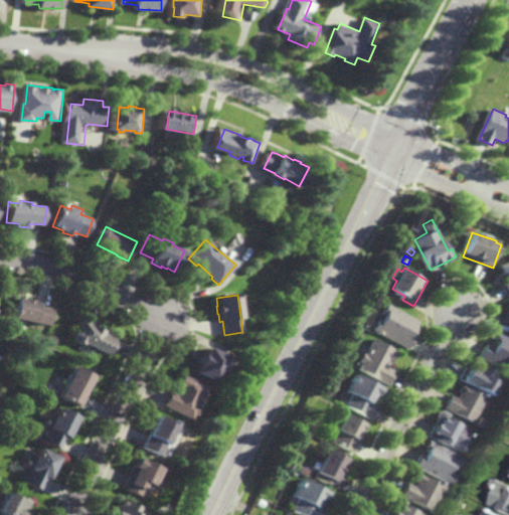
[(24,300),(24,299),(33,301),(33,302),(40,303),(40,306),(52,309),(49,326),(14,319),(17,299),(24,300)]
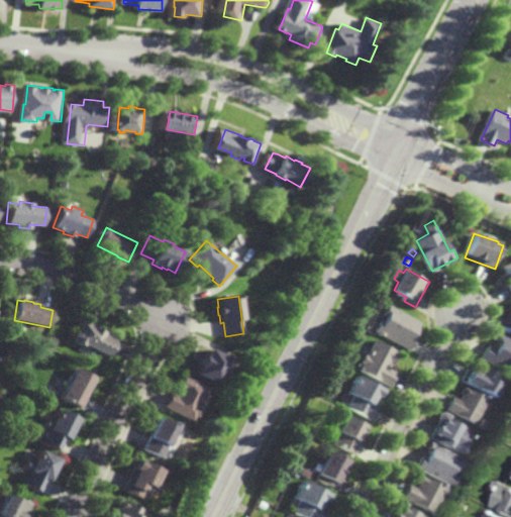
[(418,330),(420,331),(418,336),(419,336),(412,350),(375,331),(380,321),(383,322),(387,316),(384,315),(389,305),(423,321),(418,330)]
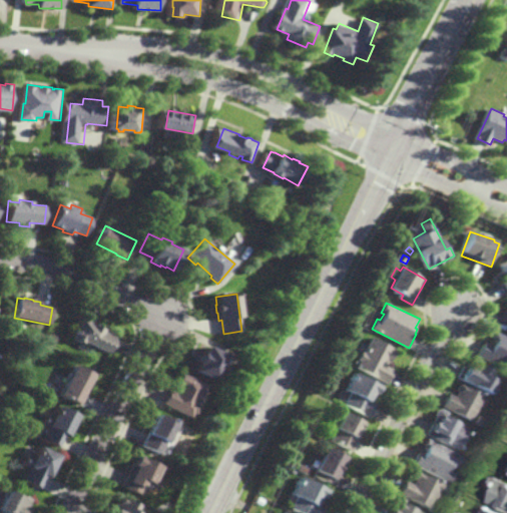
[(91,324),(102,330),(103,328),(117,335),(108,354),(84,342),(83,344),(73,339),(82,320),(91,324)]
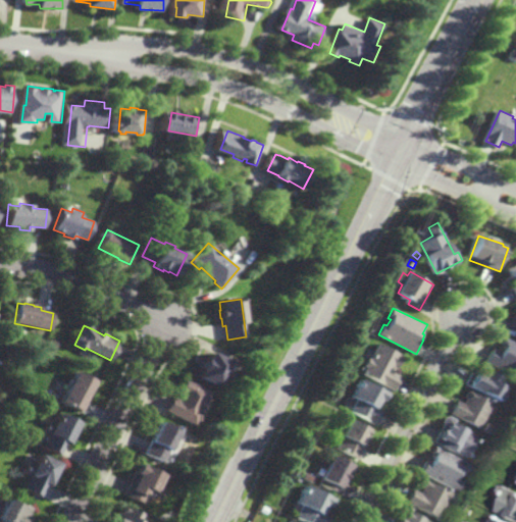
[(515,373),(492,362),(498,349),(505,352),(509,345),(507,344),(509,338),(515,342),(515,373)]
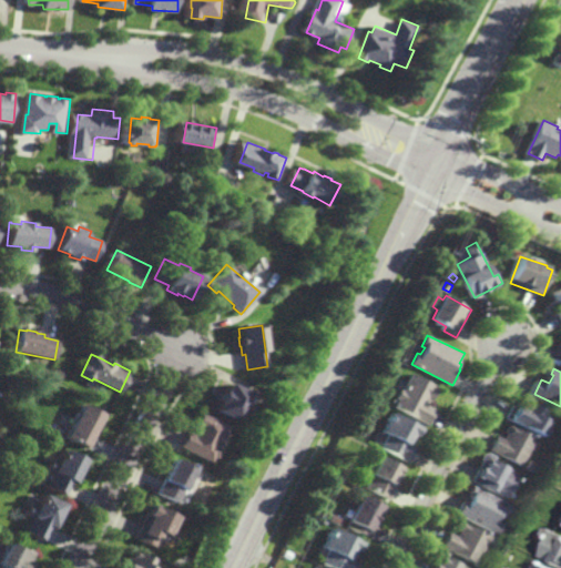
[(432,401),(430,399),(428,406),(438,411),(430,425),(419,419),(396,407),(399,399),(396,398),(400,389),(404,392),(412,374),(440,387),(432,401)]
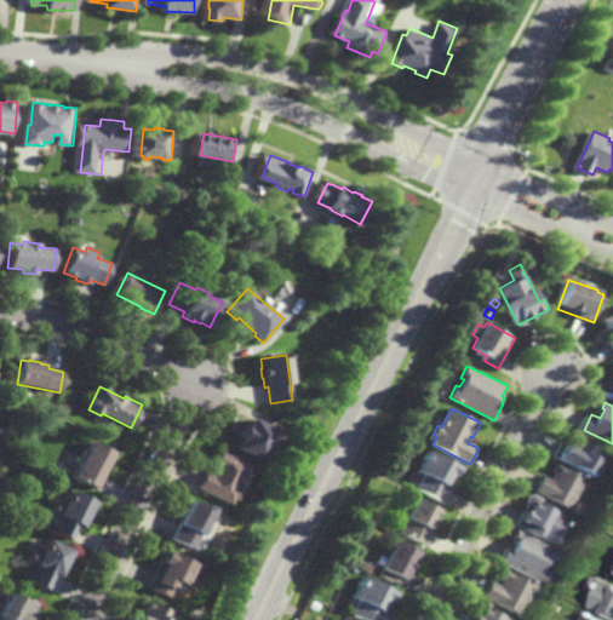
[(271,430),(257,459),(235,449),(239,441),(238,440),(244,428),(246,428),(250,419),(271,430)]
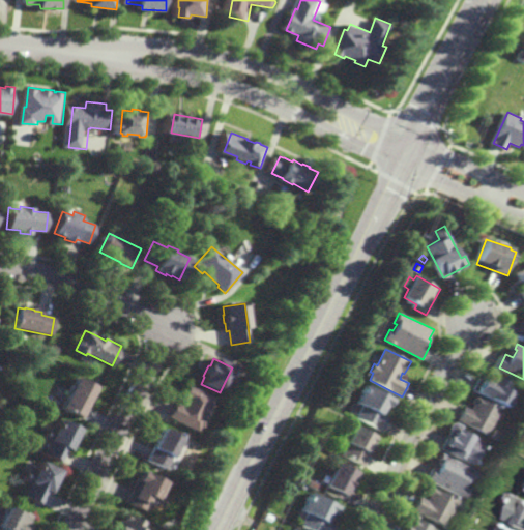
[(516,385),(511,395),(516,399),(512,408),(477,391),(484,378),(492,382),(497,371),(503,374),(501,378),(516,385)]
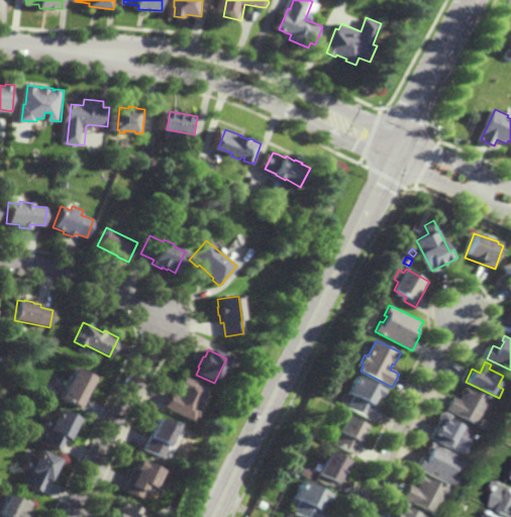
[(83,411),(61,400),(77,369),(98,380),(83,411)]
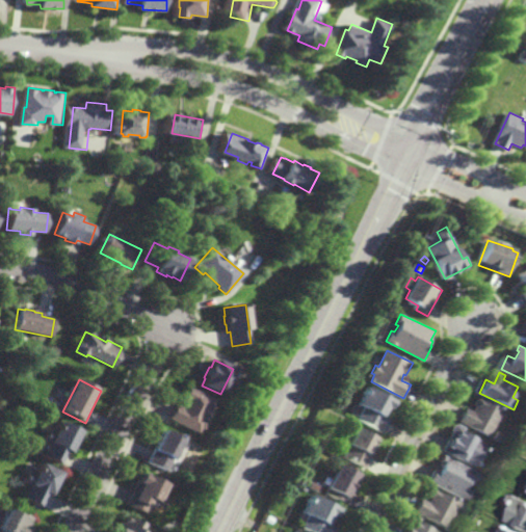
[(386,432),(359,420),(364,408),(358,405),(366,387),(395,400),(387,418),(392,420),(386,432)]
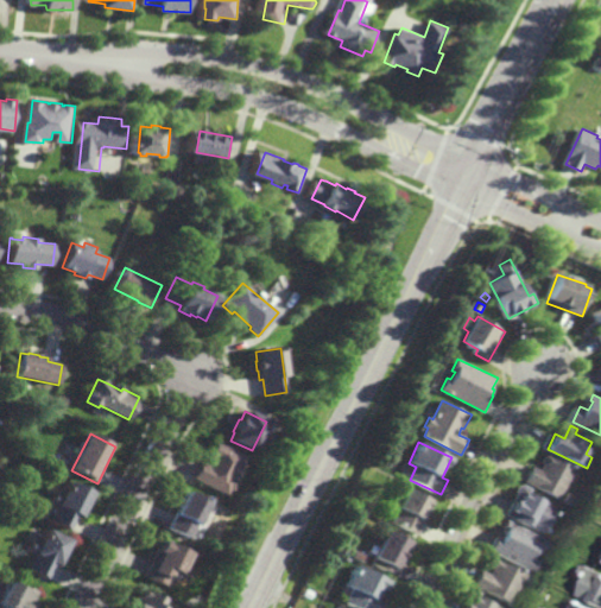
[(240,472),(235,469),(231,480),(235,482),(232,492),(229,491),(227,495),(191,479),(200,462),(207,466),(210,458),(208,458),(215,443),(246,458),(240,472)]
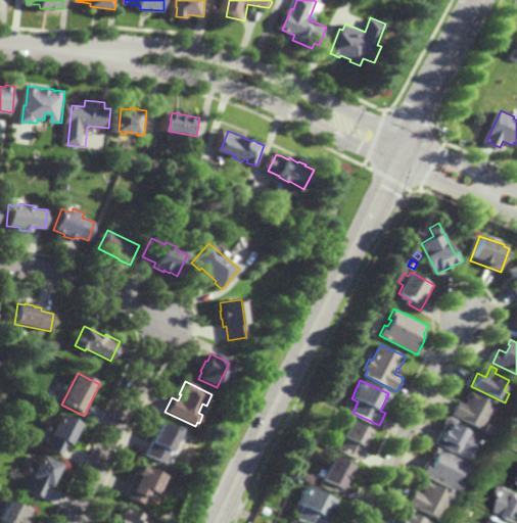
[(486,430),(456,415),(462,401),(469,405),(472,398),(470,397),(473,391),(499,405),(486,430)]
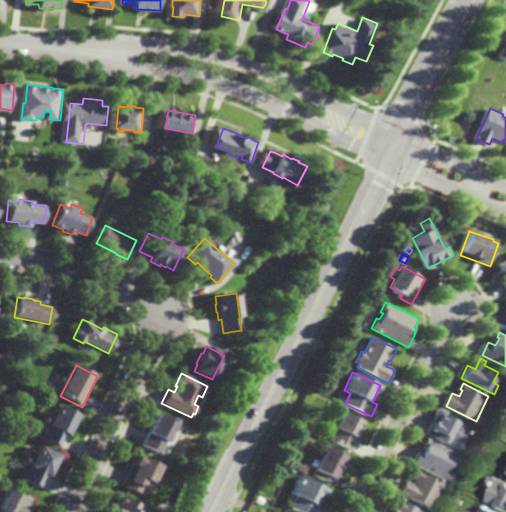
[(67,437),(65,436),(60,448),(50,445),(43,439),(49,428),(43,425),(48,416),(53,418),(59,406),(77,416),(67,437)]
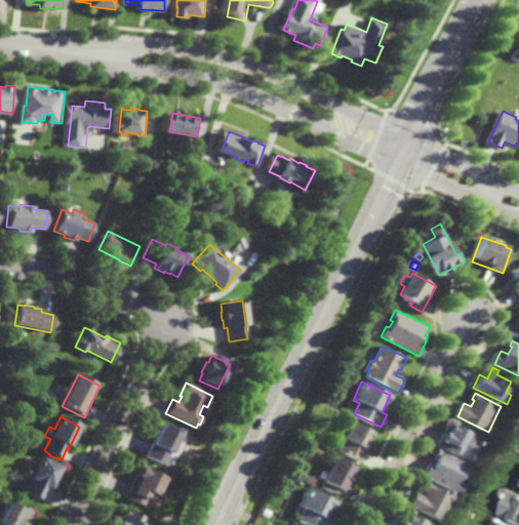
[(472,461),(442,445),(451,427),(450,426),(454,418),(463,422),(462,426),(484,438),(472,461)]
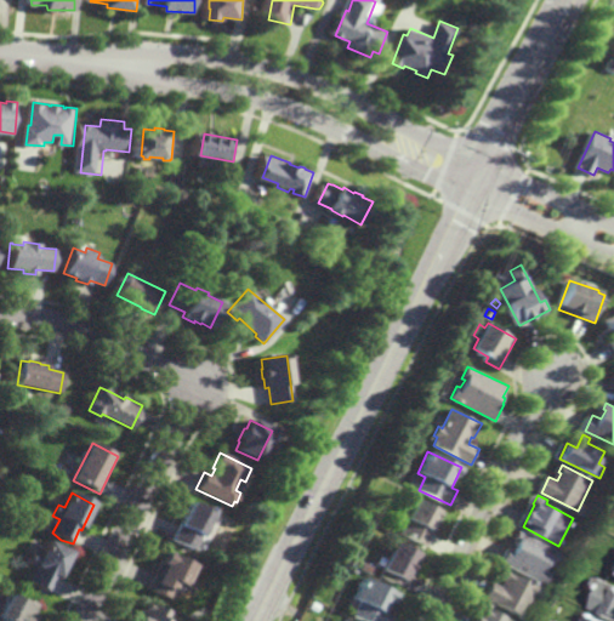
[(427,547),(402,535),(409,522),(407,520),(418,499),(445,513),(427,547)]
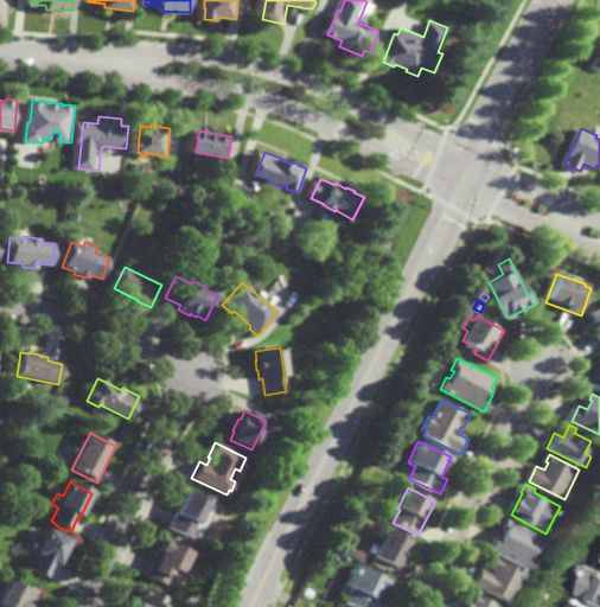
[(190,538),(168,529),(186,492),(206,502),(190,538)]
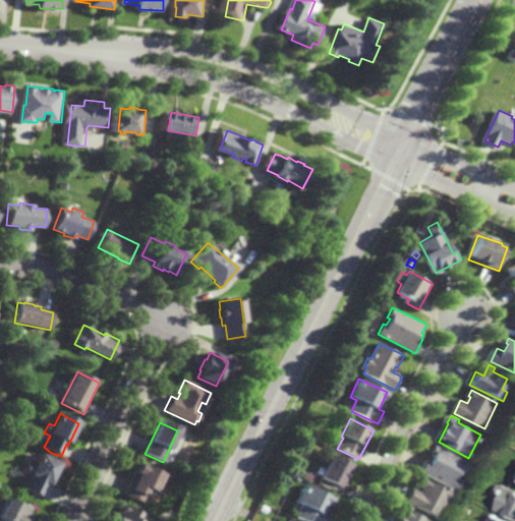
[(496,432),(490,429),(494,422),(500,424),(496,432)]
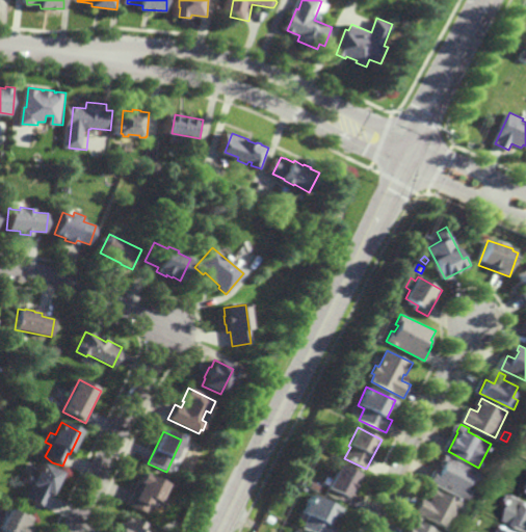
[(484,474),(479,484),(472,480),(464,498),(432,482),(439,469),(443,471),(446,464),(444,463),(448,456),(484,474)]
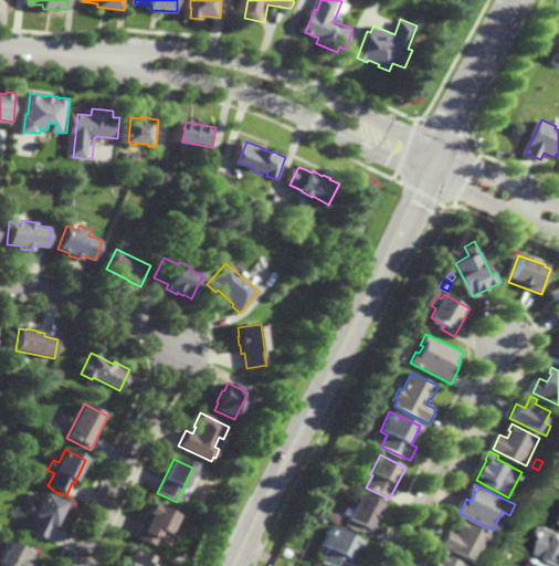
[(370,537),(348,526),(349,522),(347,521),(361,494),(386,506),(370,537)]
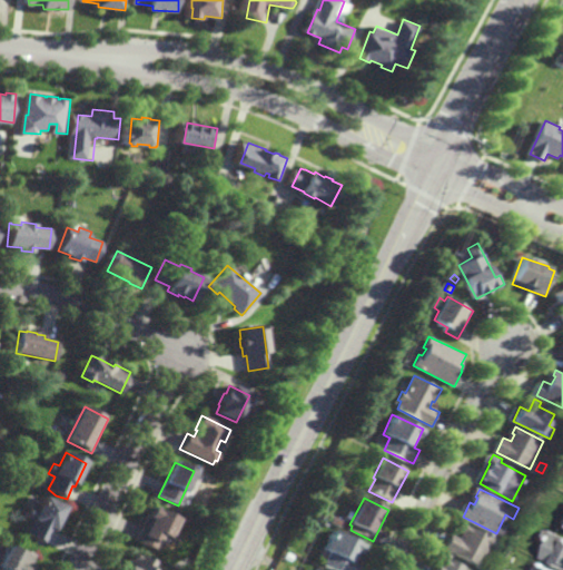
[(53,533),(50,531),(43,544),(25,536),(30,522),(30,521),(26,519),(30,509),(37,512),(42,499),(63,509),(53,533)]
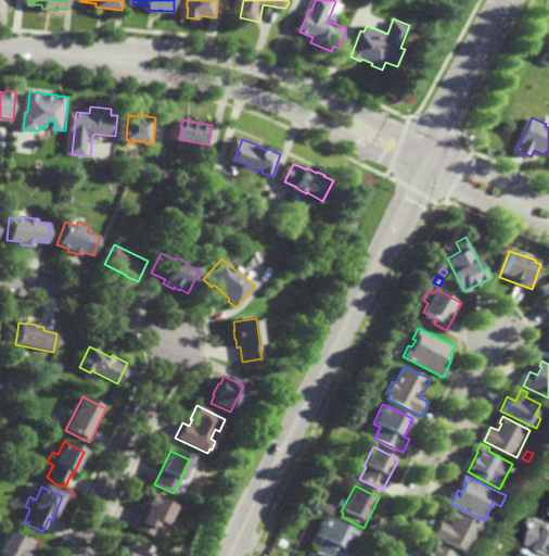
[(169,533),(155,526),(153,530),(156,532),(153,539),(133,528),(150,495),(174,508),(167,520),(175,523),(169,533)]
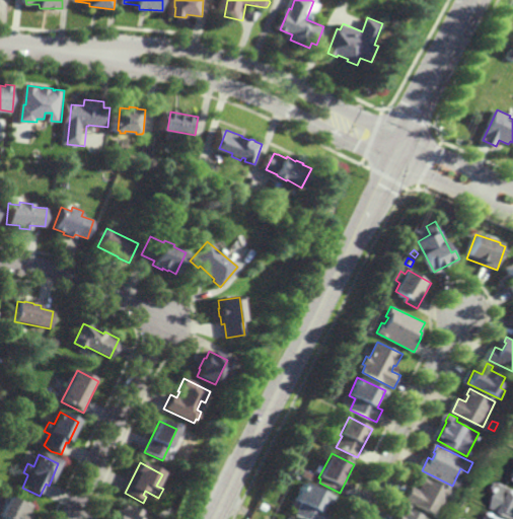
[(447,500),(440,516),(407,501),(414,488),(422,492),(425,486),(423,485),(426,477),(457,493),(452,503),(447,500)]
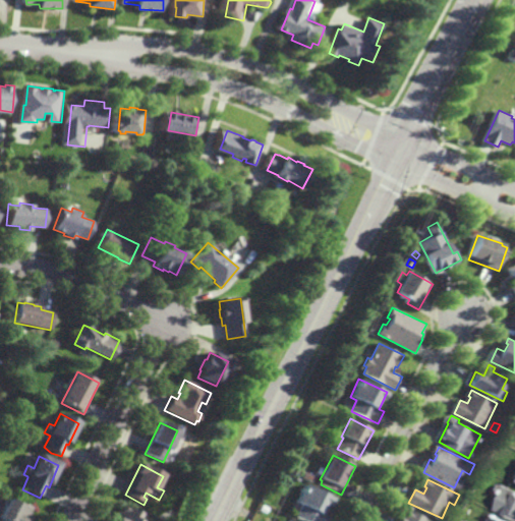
[(325,515),(329,518),(327,520),(304,520),(299,518),(305,506),(299,503),(308,485),(333,499),(325,515)]
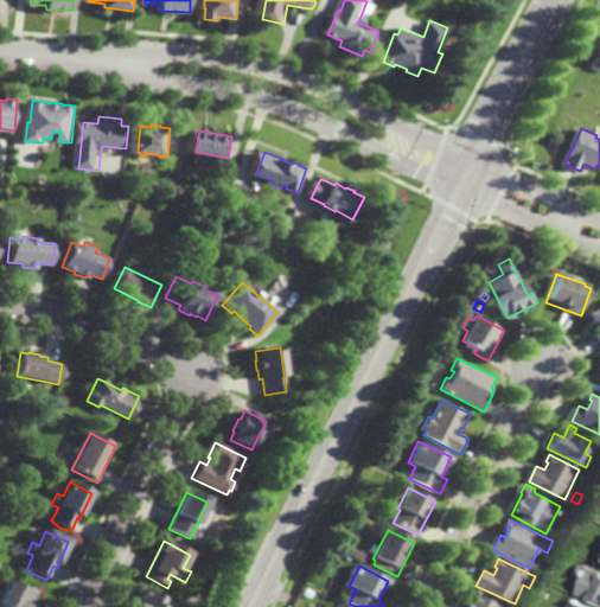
[(599,604),(583,598),(594,568),(599,570),(599,604)]
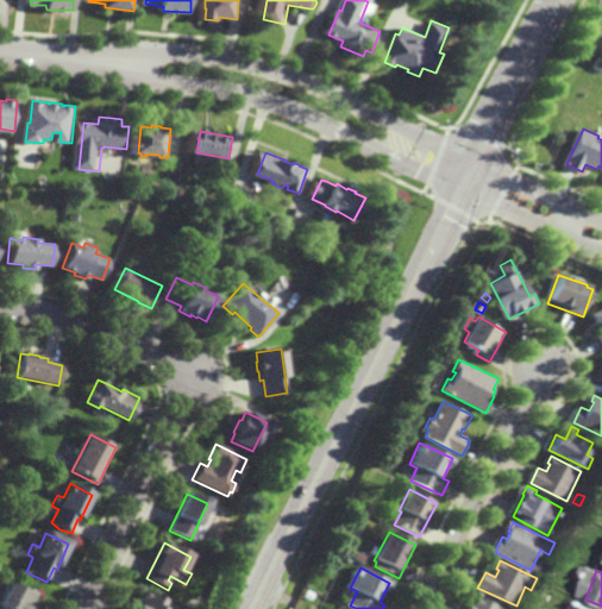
[(36,608),(0,608),(0,603),(8,584),(36,596),(32,603),(38,606),(36,608)]
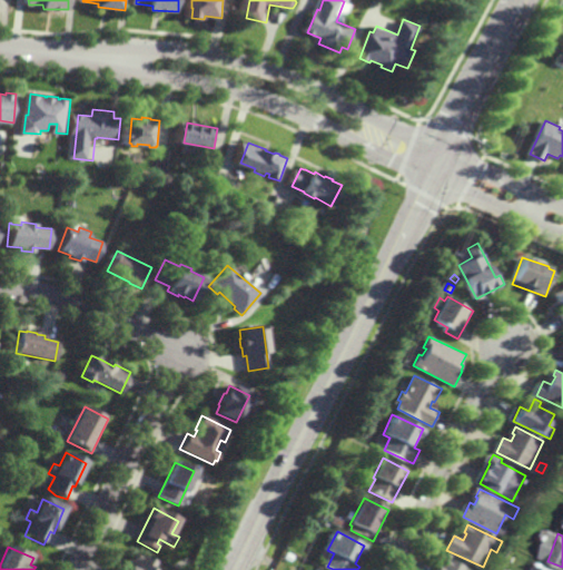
[(435,569),(440,562),(440,560),(438,559),(442,553),(445,552),(453,557),(452,559),(471,569),(435,569)]
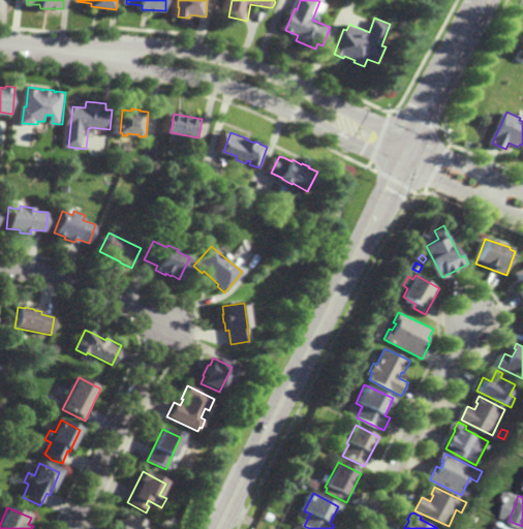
[(147,525),(145,528),(117,528),(121,522),(123,523),(127,516),(147,525)]
